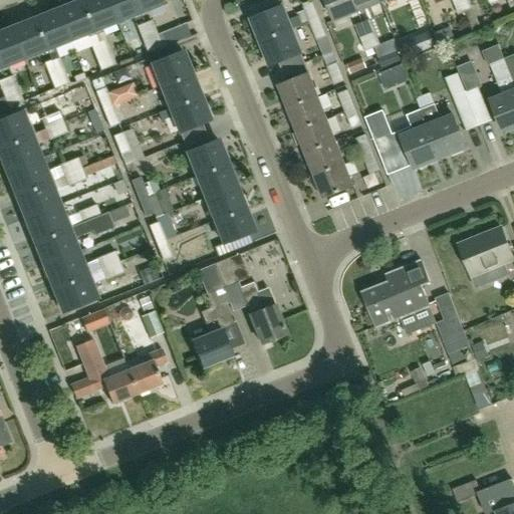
[(115,23),(105,0),(82,0),(81,1),(93,31),(115,23)]
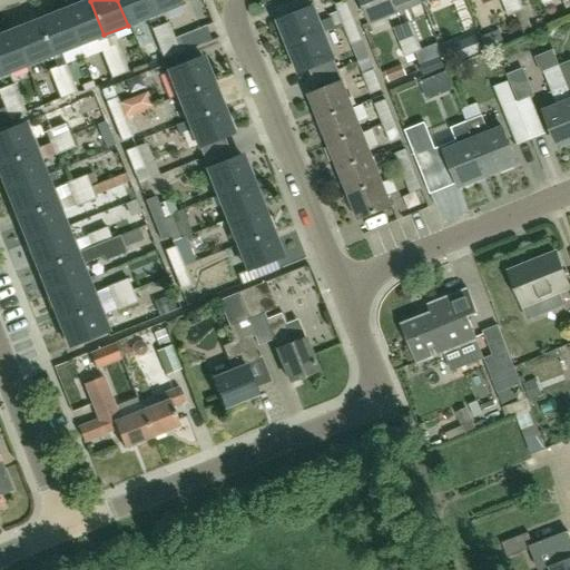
[(117,0),(128,26),(155,15),(148,0),(117,0)]
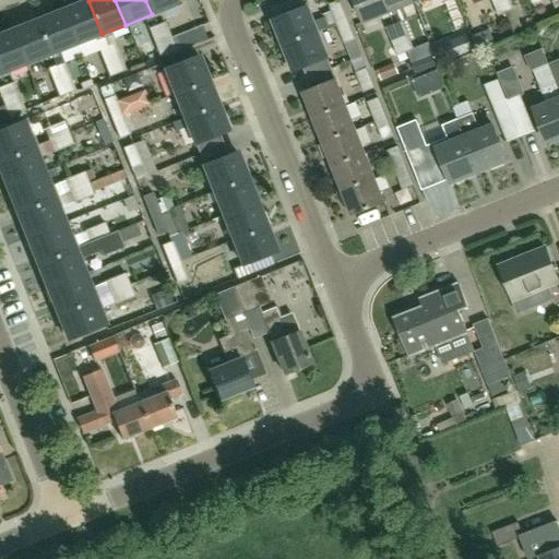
[(179,3),(177,0),(145,0),(152,14),(179,3)]
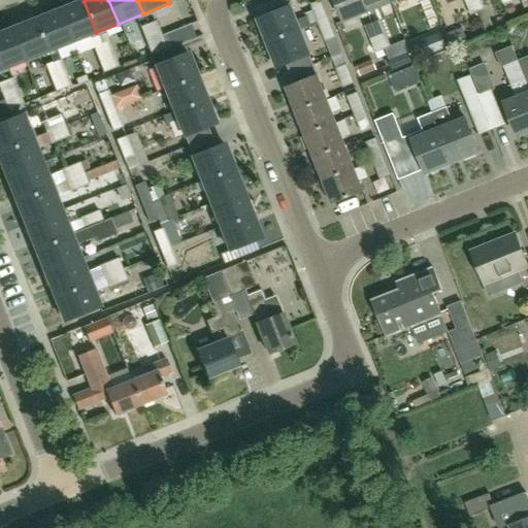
[(369,11),(364,0),(335,0),(344,22),(369,11)]
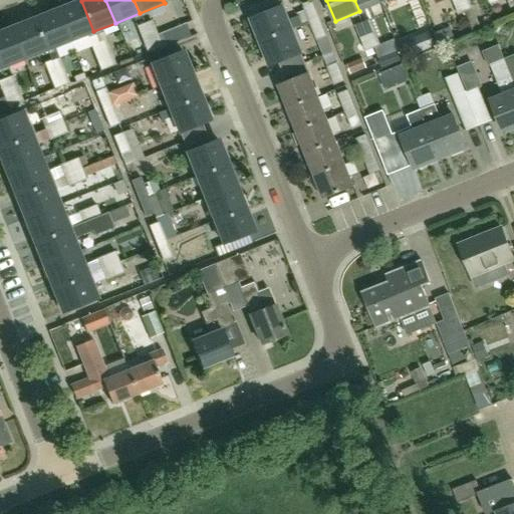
[(382,2),(380,0),(354,0),(359,11),(382,2)]
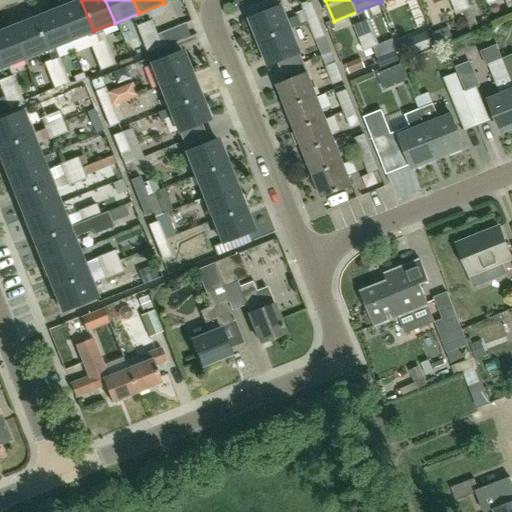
[(456,15),(464,12),(471,9),(467,0),(455,0),(451,2),(456,15)]
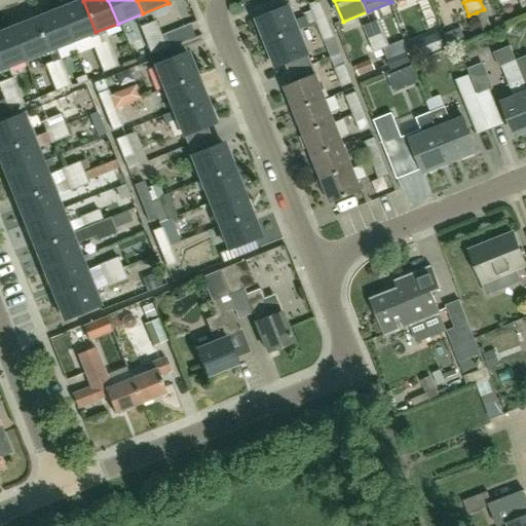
[(72,41),(96,32),(83,1),(60,10),(72,41)]
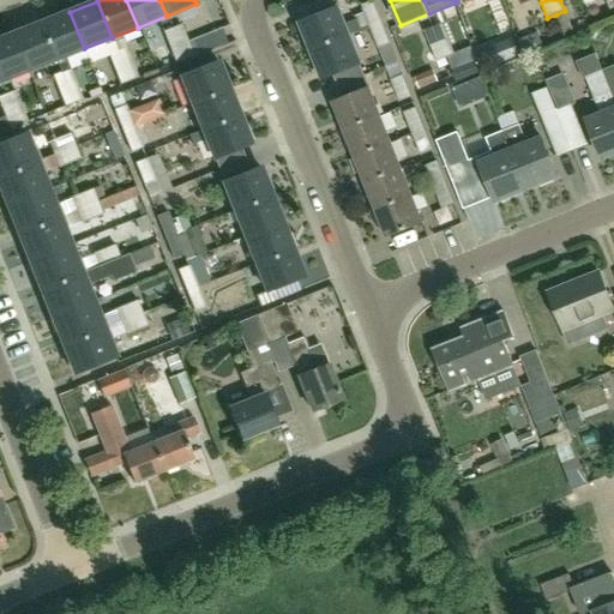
[(312,18),(304,22),(302,22),(313,49),(350,35),(349,35),(369,28),(381,23),(373,1),(372,1),(361,5),(363,12),(355,16),(356,19),(345,23),(338,7),(336,8),(312,18)]
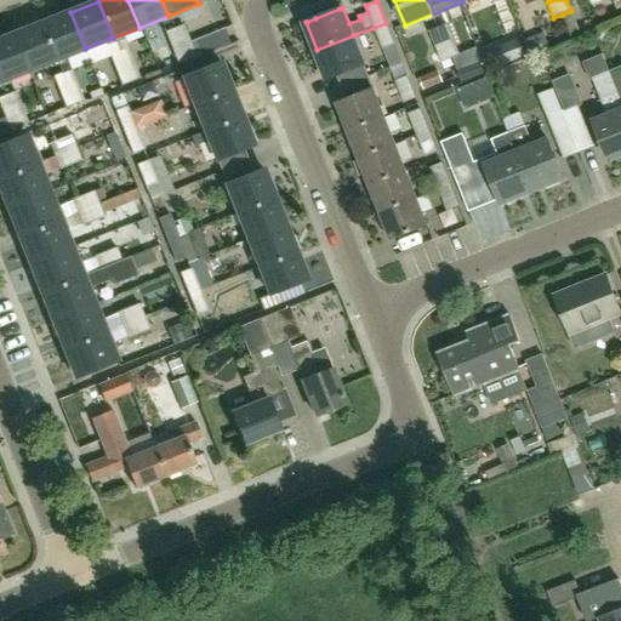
[(56,17),(43,23),(57,60),(62,73),(72,69),(66,56),(70,55),(85,49),(70,12),(56,17)]
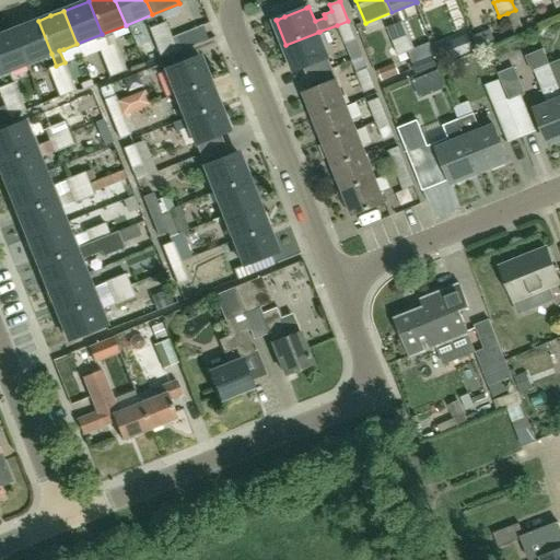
[(51,54),(38,21),(12,31),(25,65),(51,54)]
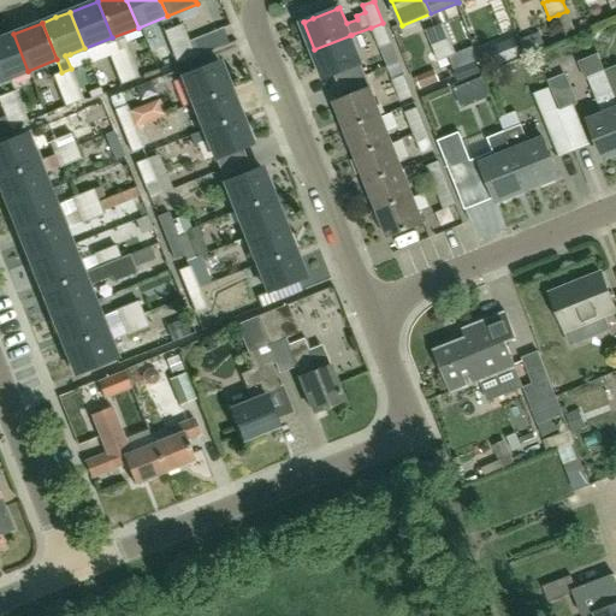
[(383,23),(371,28),(379,48),(391,45),(383,23)]
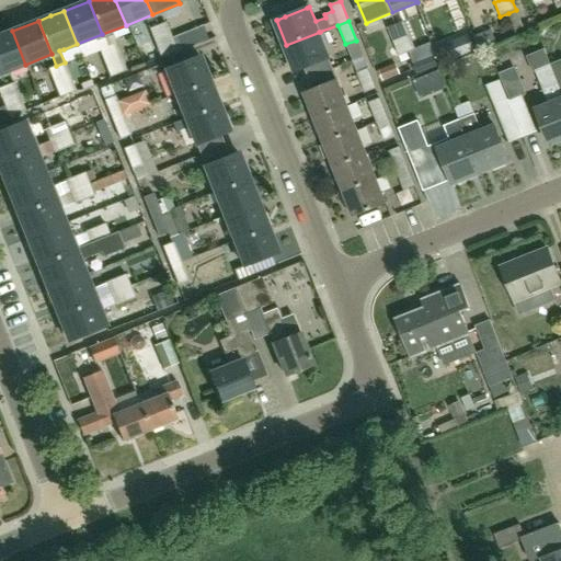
[(397,24),(388,27),(393,42),(409,35),(403,21),(397,24)]
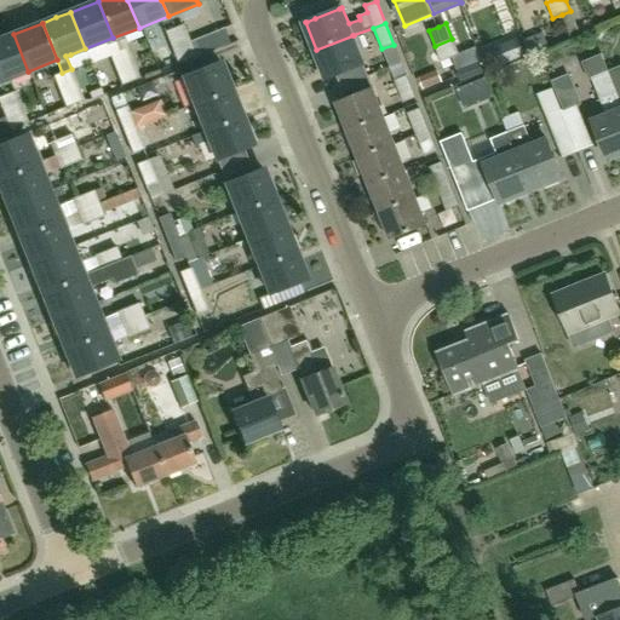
[(171,47),(189,40),(183,24),(173,28),(165,33),(171,47)]
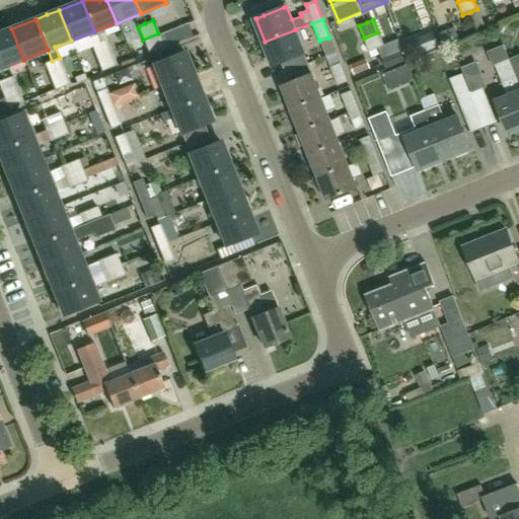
[(177,27),(159,35),(163,47),(164,49),(190,39),(190,35),(184,24),(177,27)]
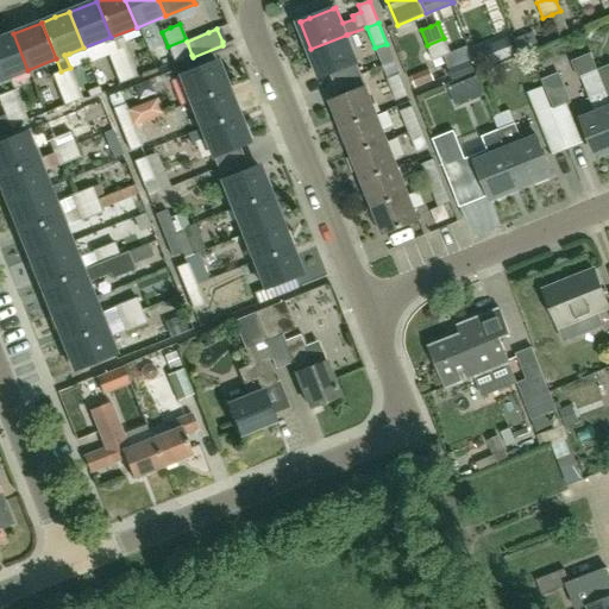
[(0,77),(1,80),(27,70),(13,33),(0,38),(0,77)]
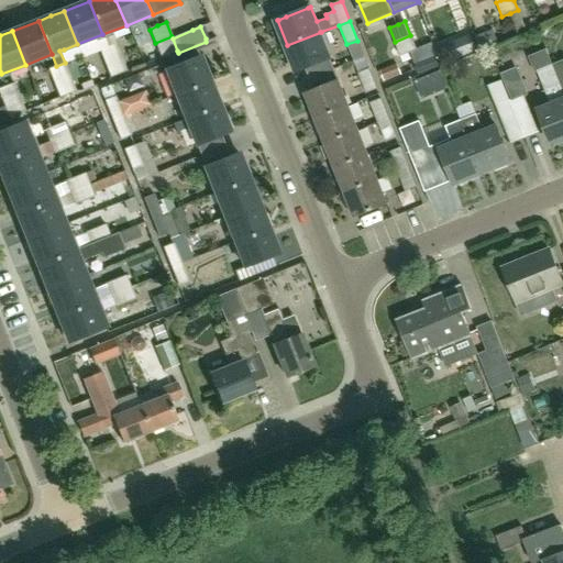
[(321,32),(287,45),(297,72),(331,58),(321,32)]
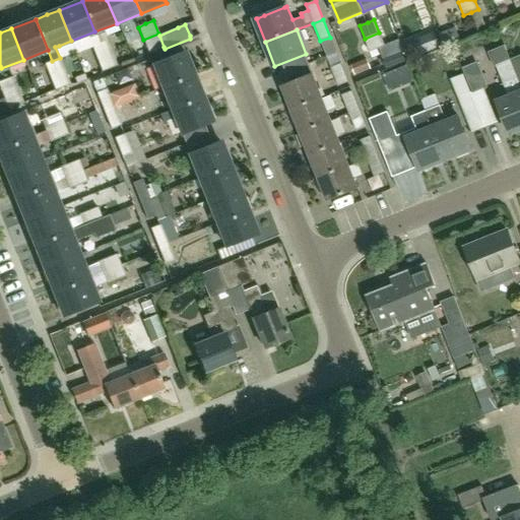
[(379,33),(365,39),(370,52),(371,52),(378,49),(385,47),(379,33)]
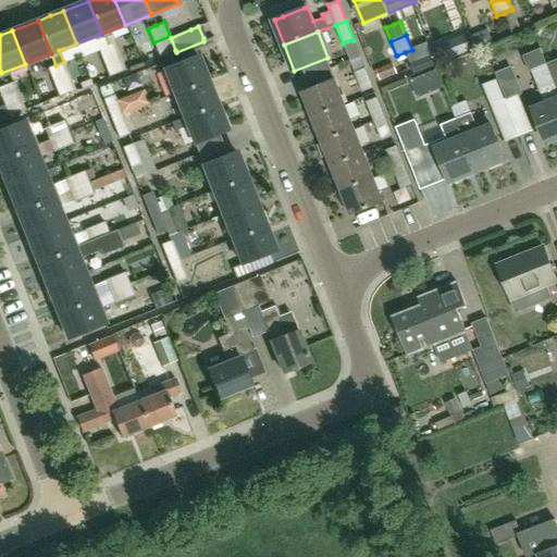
[(170,36),(153,42),(159,57),(168,53),(175,50),(171,38),(170,36)]
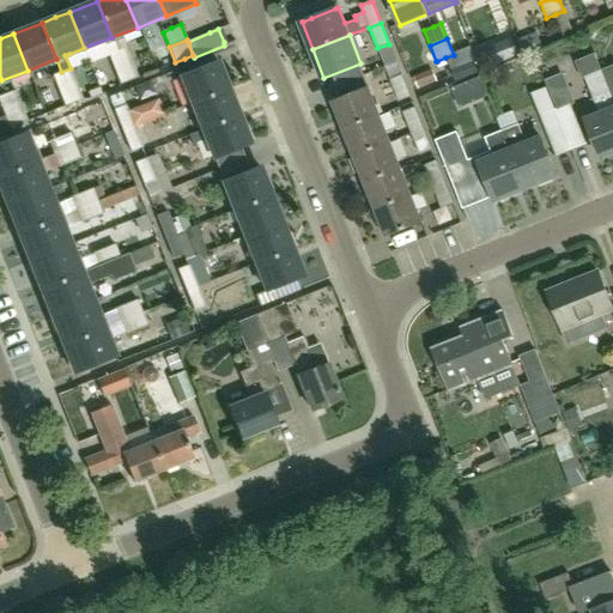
[(116,50),(107,54),(114,68),(132,61),(126,47),(116,50)]
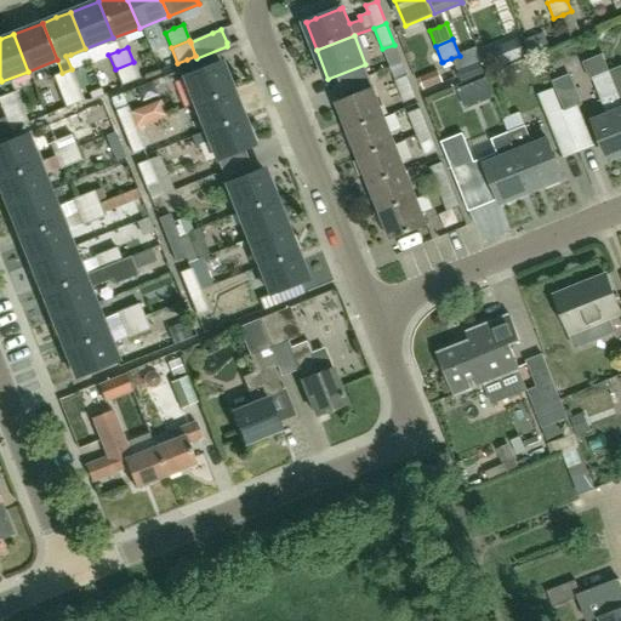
[(602,53),(588,60),(596,78),(594,79),(609,117),(593,123),(609,161),(620,157),(620,98),(610,72),(609,73),(602,53)]
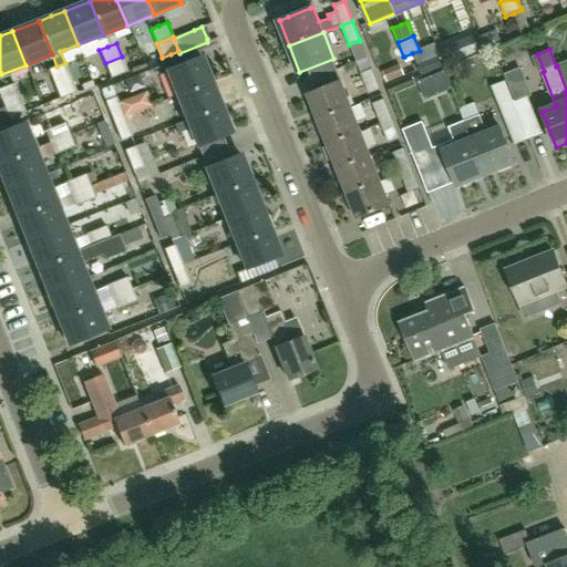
[(122,57),(105,63),(111,79),(119,75),(127,72),(122,57)]
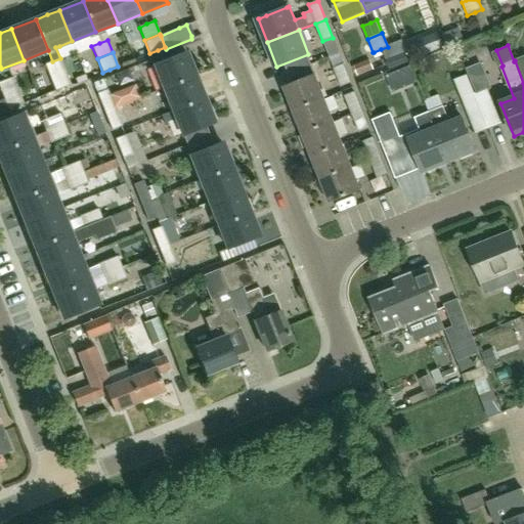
[(166,88),(197,76),(187,52),(156,64),(166,88)]
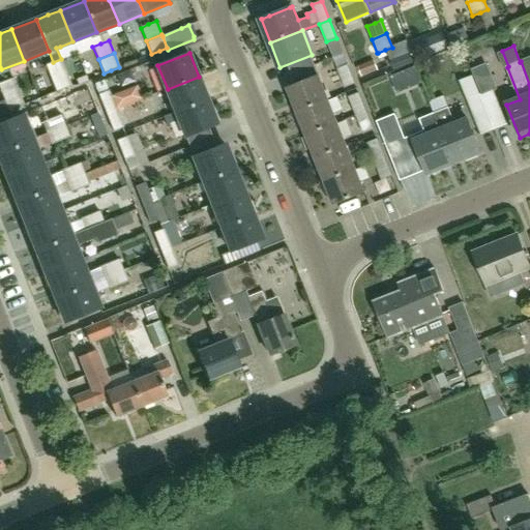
[(529,57),(521,61),(529,84),(529,57)]
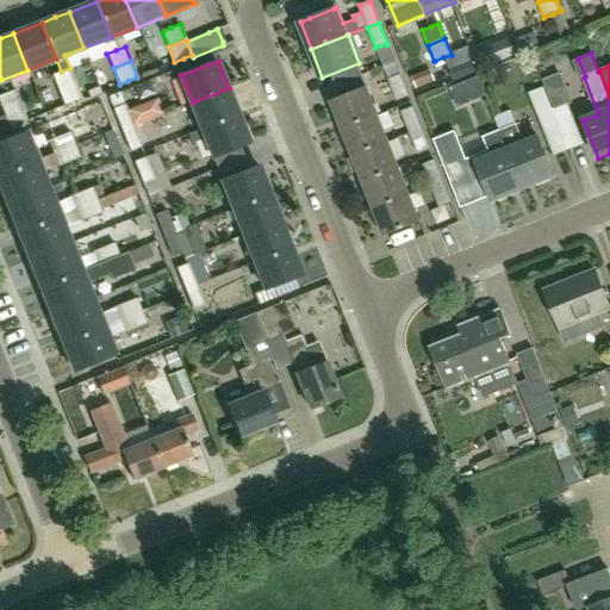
[(61,72),(53,75),(57,89),(76,83),(70,68),(61,72)]
